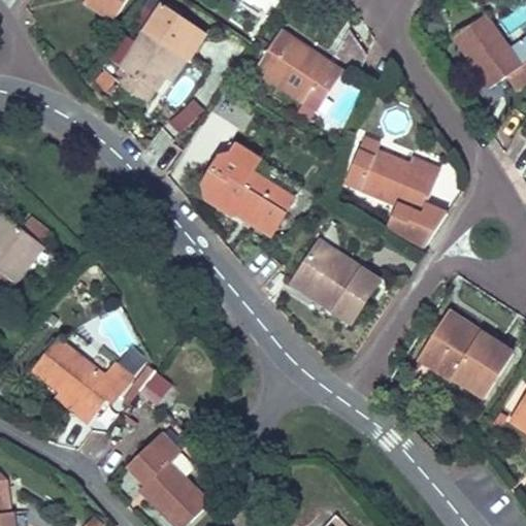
[(83,0),(81,2),(110,21),(124,0),(83,0)]
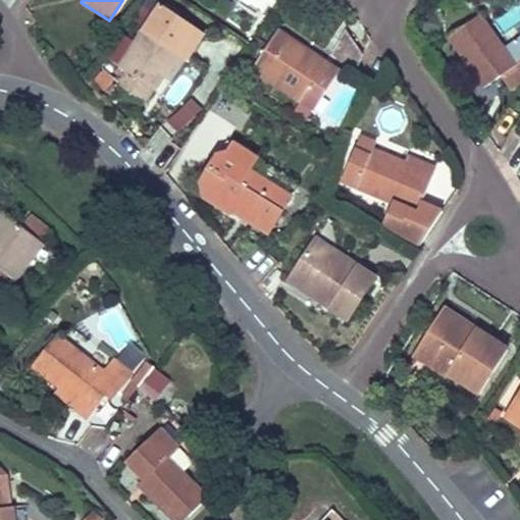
[(158,2),(139,30),(177,56),(185,60),(204,33),(158,2)]
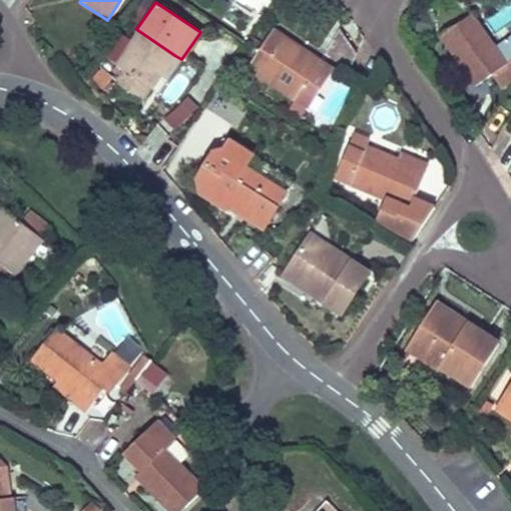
[(432,14),(418,11),(414,31),(429,34),(432,14)]
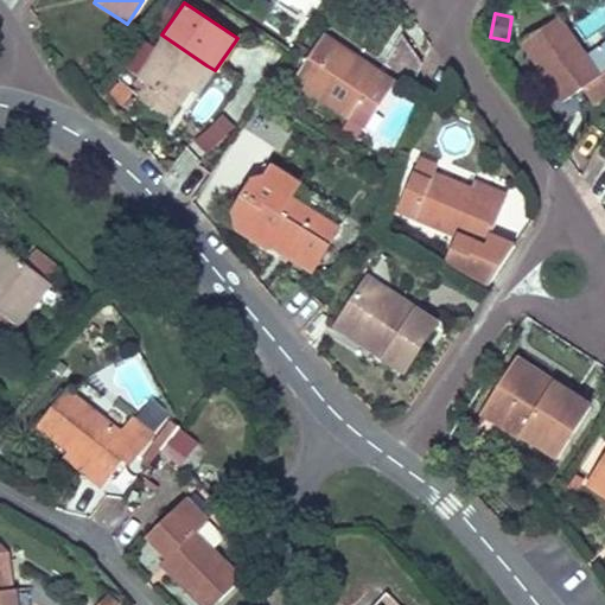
[(559,16),(518,43),(560,101),(580,87),(600,74),(586,53),(559,16)]
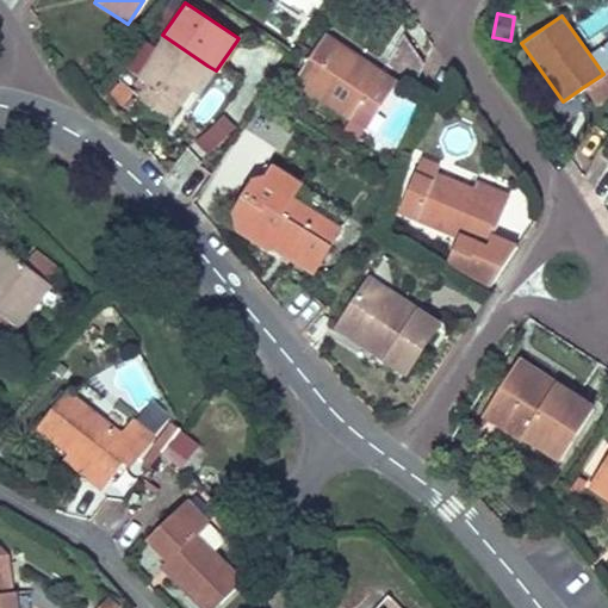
[(396,80),(324,32),(292,80),(349,117),(359,103),(374,112),(396,80)]
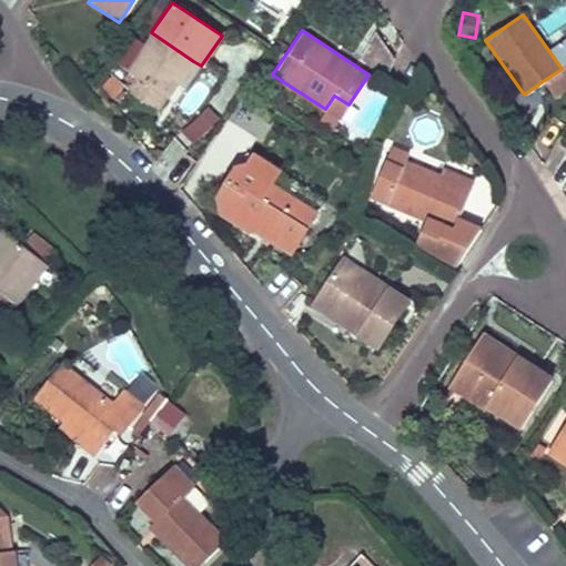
[(354,61),(385,78),(394,58),(374,31),(354,61)]
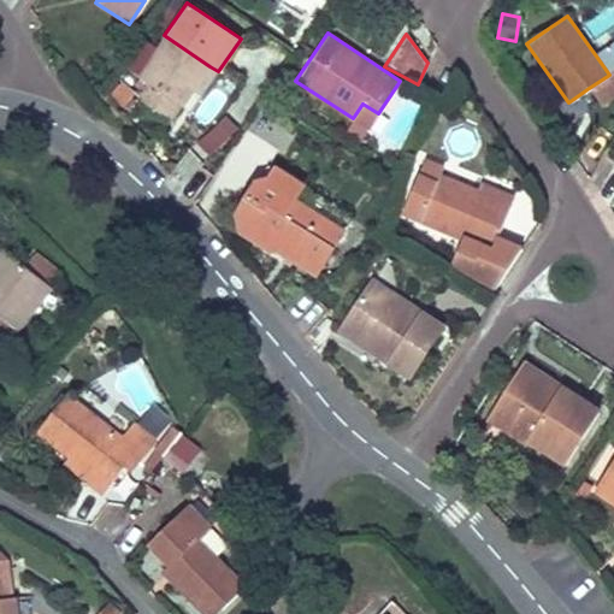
[(210,66),(164,35),(136,76),(146,83),(136,98),(170,119),(179,105),(183,107),(193,92),(210,66)]
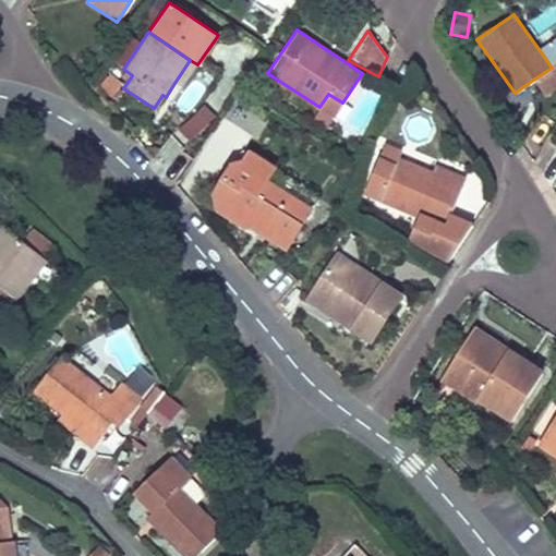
[(555,36),(539,49),(552,68),(555,63),(555,36)]
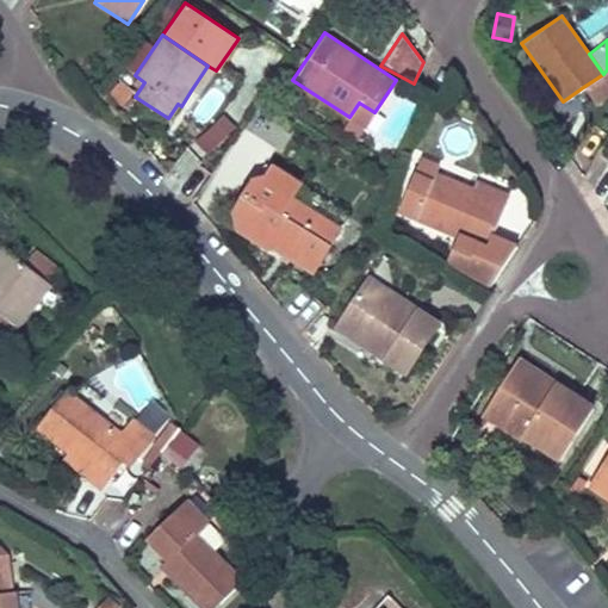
[(216,70),(208,66),(191,91),(199,97),(216,70)]
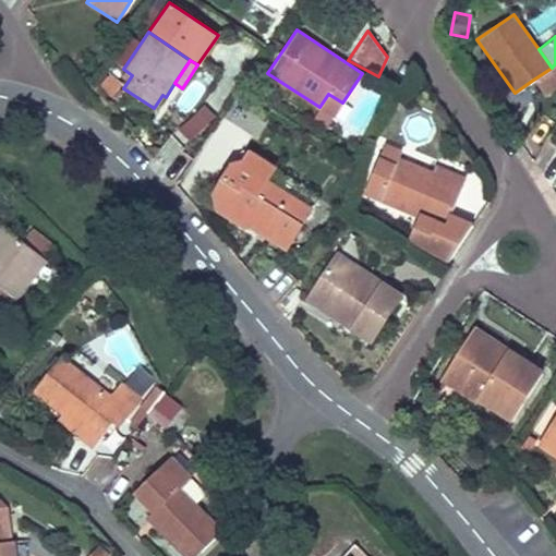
[(544,96),(555,87),(555,63),(552,68),(533,80),(544,96)]
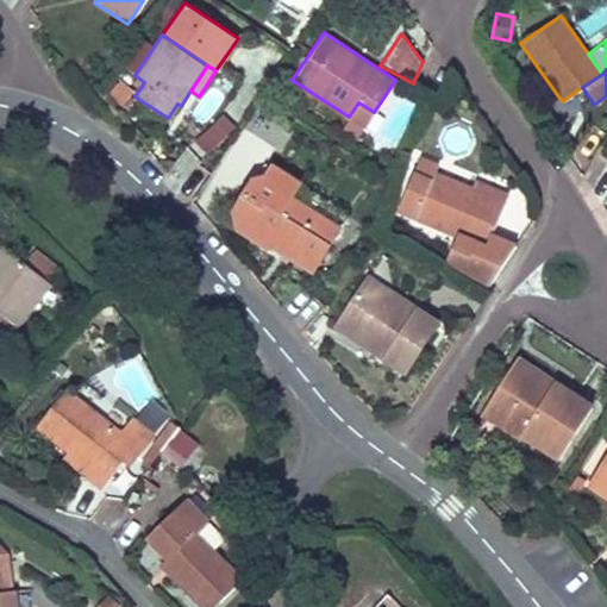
[(364,126),(374,112),(358,102),(349,117),(364,126)]
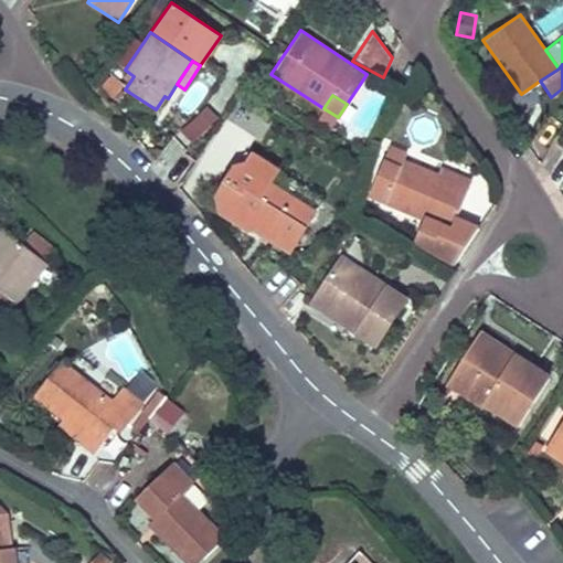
[(206,105),(176,128),(187,144),(219,120),(206,105)]
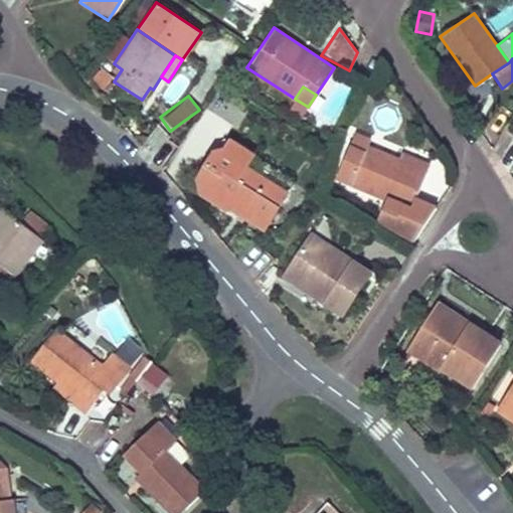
[(370,137),(354,131),(335,180),(384,199),(375,223),(410,244),(438,205),(415,196),(428,168),(398,157),(367,145),(370,137)]
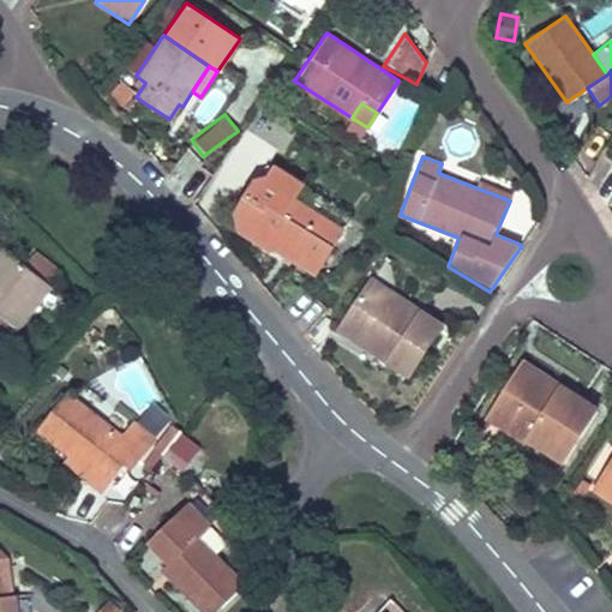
[(611,201),(611,197),(611,159),(595,192),(611,201)]
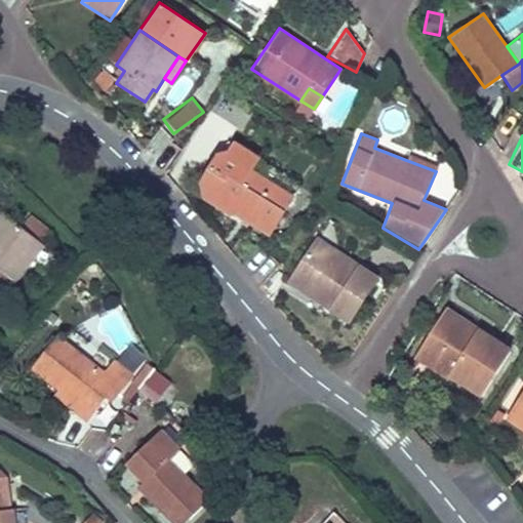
[(216,152),(197,182),(201,198),(232,217),(234,214),(269,237),(294,196),(252,169),(260,157),(234,139),(227,150),(216,152)]
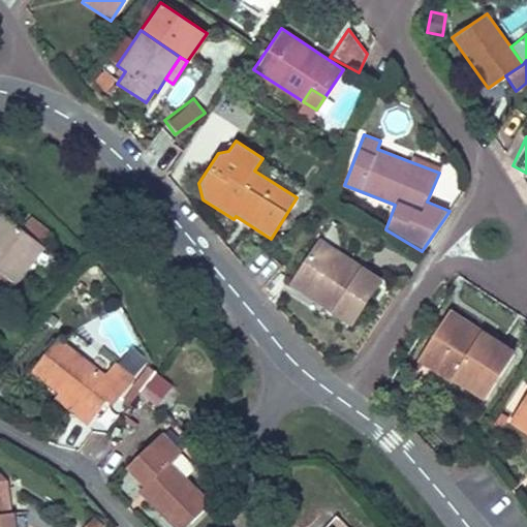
[(411,155),(409,161),(439,173),(441,166),(411,155)]
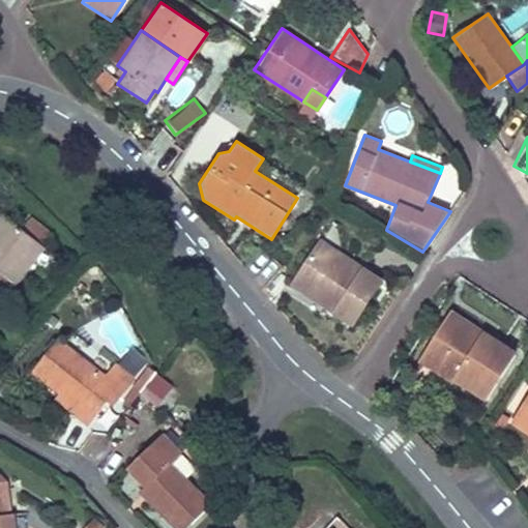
[(52,238),(13,208),(1,227),(0,226),(0,257),(5,261),(0,267),(0,276),(13,287),(52,238)]
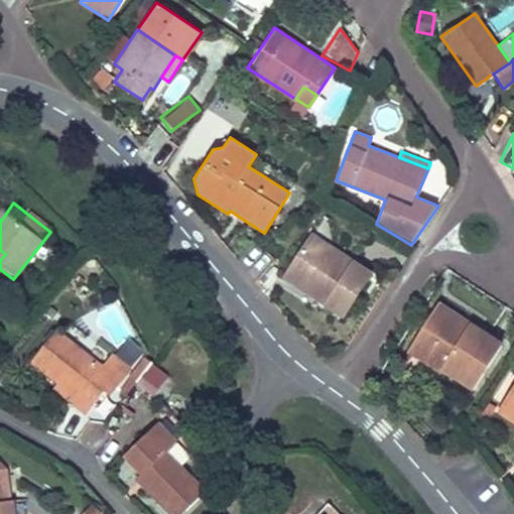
[(333,246),(311,233),(304,243),(326,257),(333,246)]
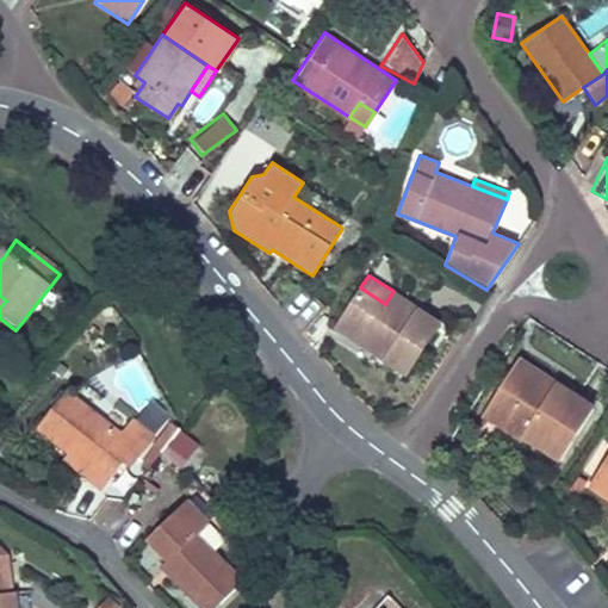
[(404,376),(440,323),(394,291),(385,304),(360,287),(333,329),(404,376)]
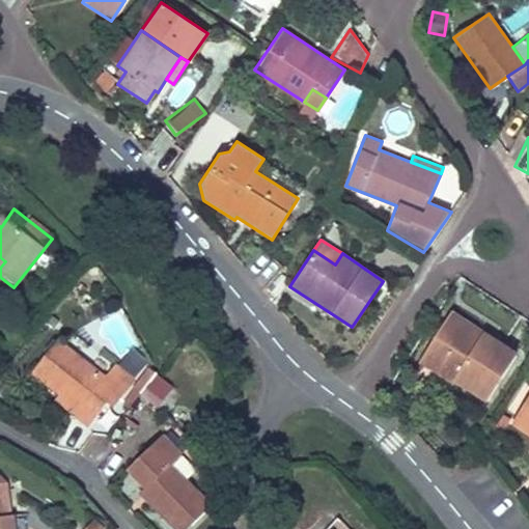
[(485,332),(451,309),(444,321),(478,342),(485,332)]
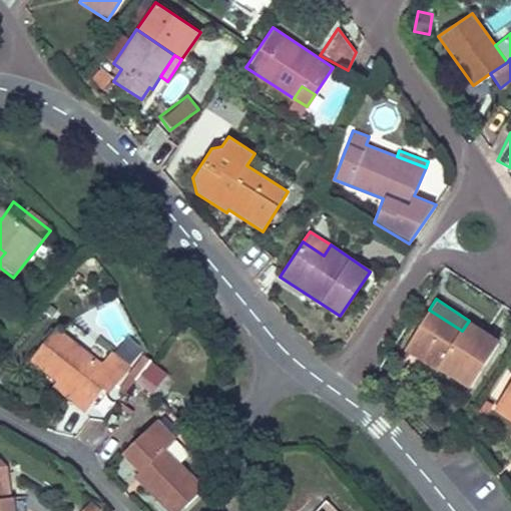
[(471,387),(501,341),(469,321),(462,331),(429,310),(404,349),(438,371),(440,367),(471,387)]
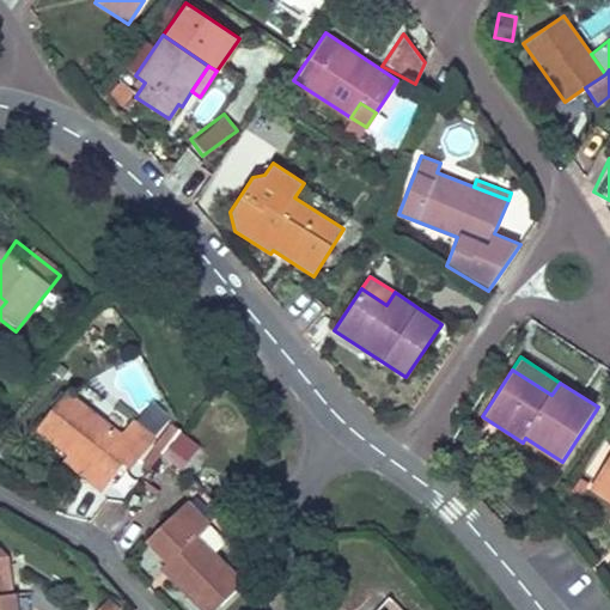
[(132,418),(120,433),(66,390),(35,431),(66,455),(87,471),(83,479),(101,492),(122,463),(129,468),(156,435),(154,435),(135,420),(132,418)]
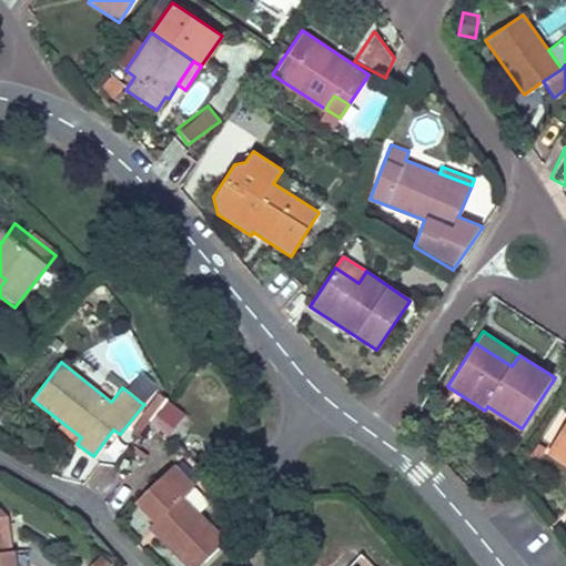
[(140,372),(125,390),(143,404),(158,385),(140,372)]
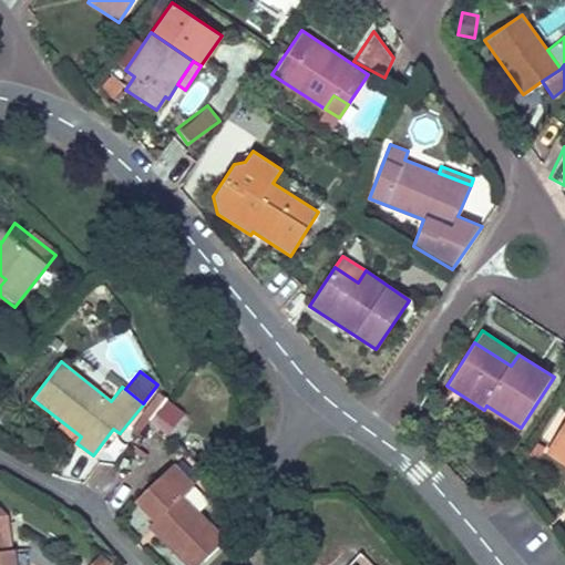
[(57,427),(76,443),(81,437),(61,421),(57,427)]
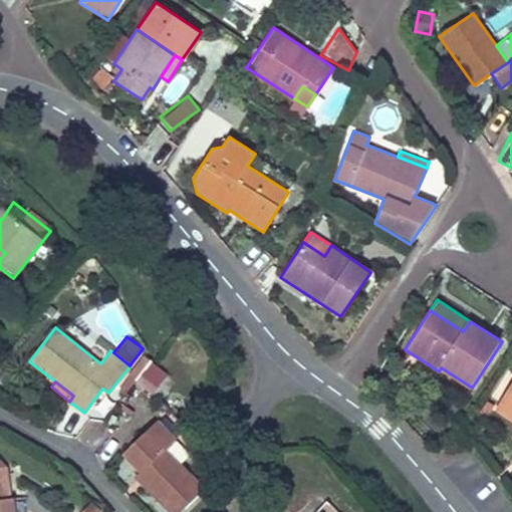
[(511,384),(494,411),(511,422),(511,384)]
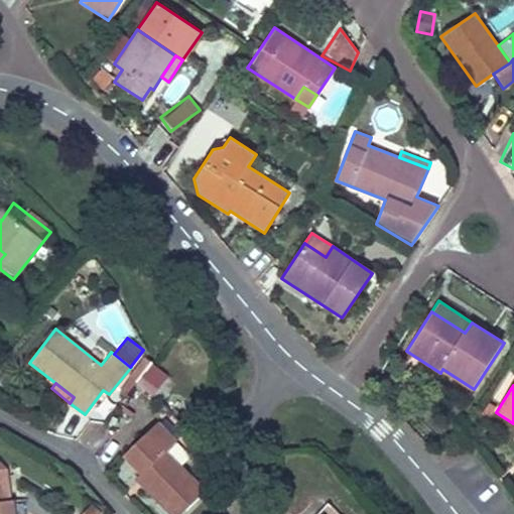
[(495,406),(488,401),(476,419),(484,424),(495,406)]
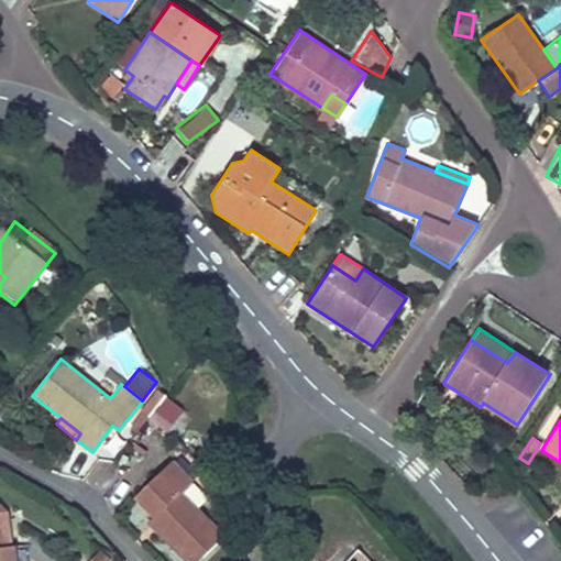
[(152,527),(169,546),(185,560),(205,560),(227,538),(184,496),(195,484),(171,462),(136,498),(158,519),(152,527)]
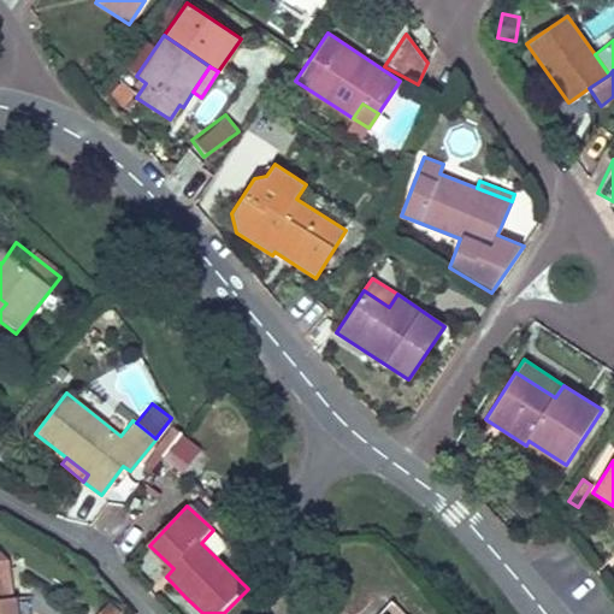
[(0,613),(33,613),(31,600),(16,602),(16,597),(12,597),(7,560),(0,551),(0,613)]
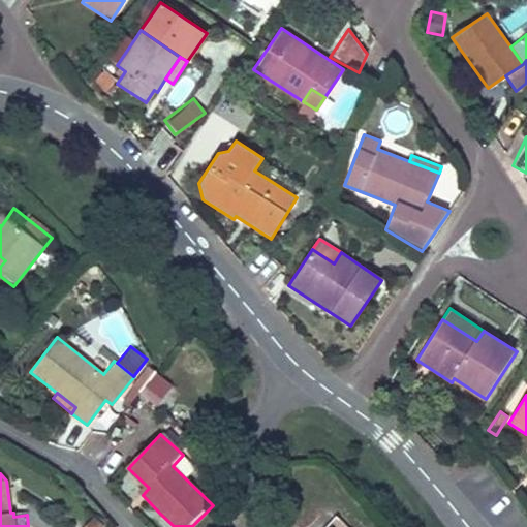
[(102,526),(104,526),(93,516),(82,526),(102,526)]
